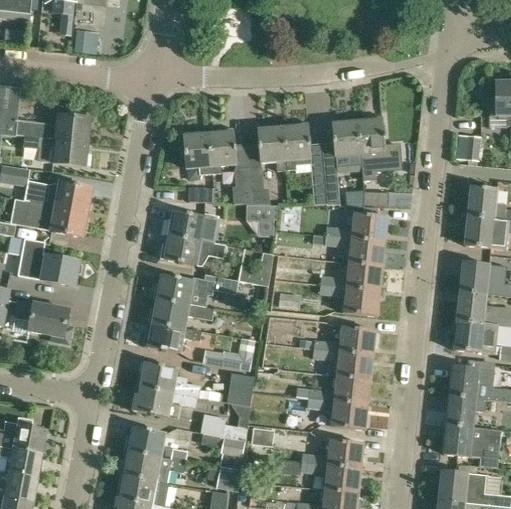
[(0,8),(32,12),(31,10),(31,0),(0,0),(0,8)]
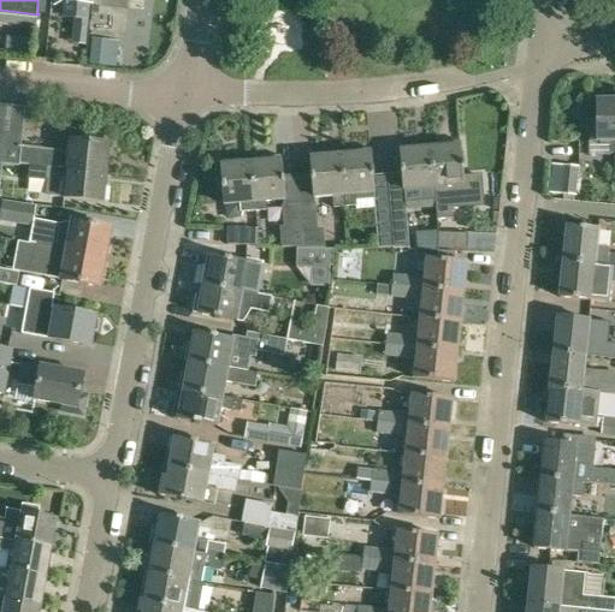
[(614,95),(596,96),(596,137),(609,137),(609,149),(614,149),(614,95)]
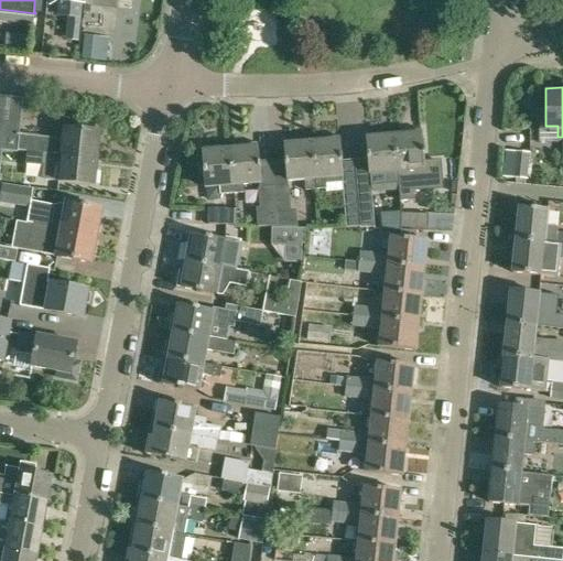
[(19,121),(4,120),(1,148),(17,149),(17,147),(28,148),(26,149),(97,155),(100,129),(56,125),(55,136),(18,131),(19,121)]
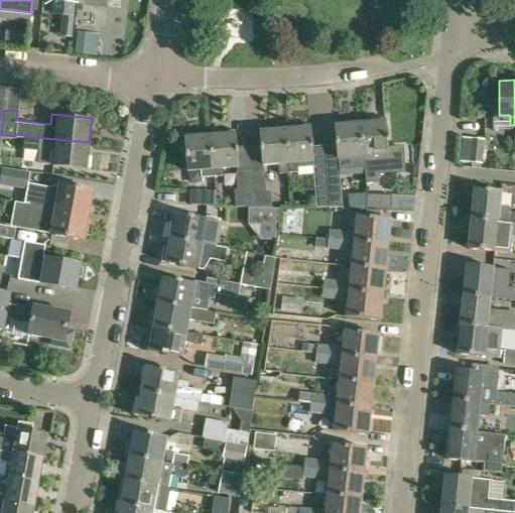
[(360,122),(363,155),(365,182),(379,180),(377,154),(387,153),(384,116),(368,117),(368,121),(360,122)]
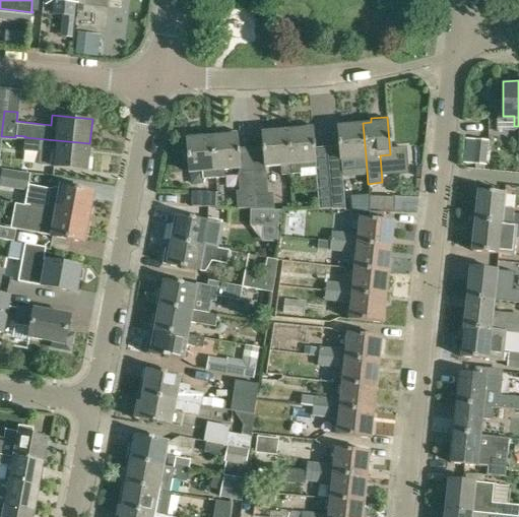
[(366,156),(363,123),(353,124),(353,120),(337,121),(340,158),(366,156)]
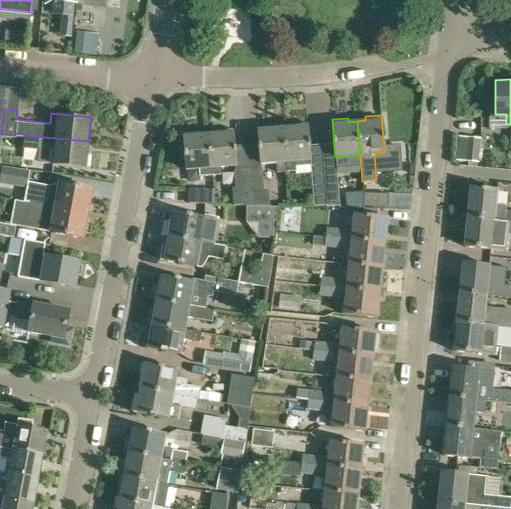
[(310,163),(310,161),(310,159),(309,159),(306,121),(291,122),(291,127),(283,127),(286,169),(295,168),(295,164),(310,163)]
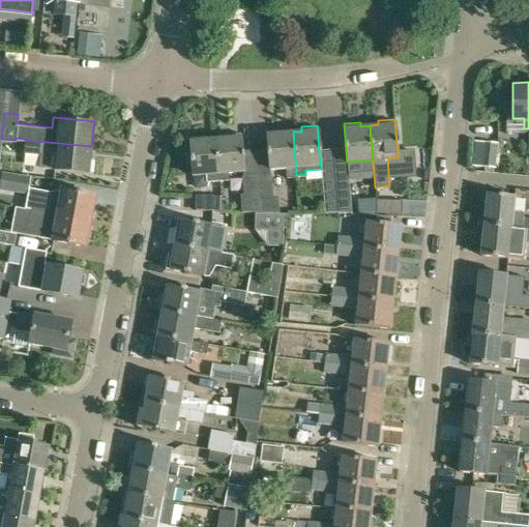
[(296,175),(293,132),(284,133),(284,128),(266,129),(269,169),(285,168),(286,176),(296,175)]
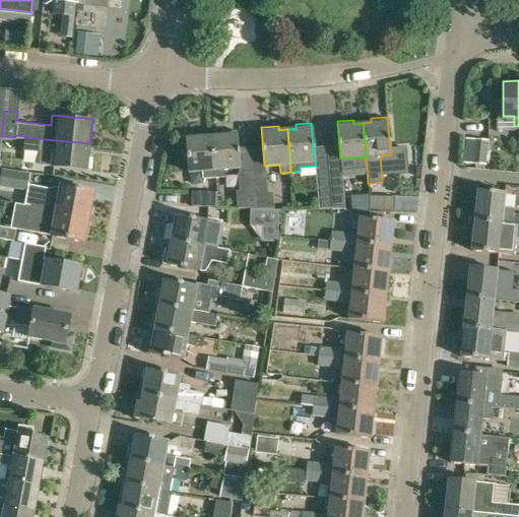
[(220,135),(212,136),(214,176),(224,175),(223,169),(239,168),(236,130),(219,131),(220,135)]
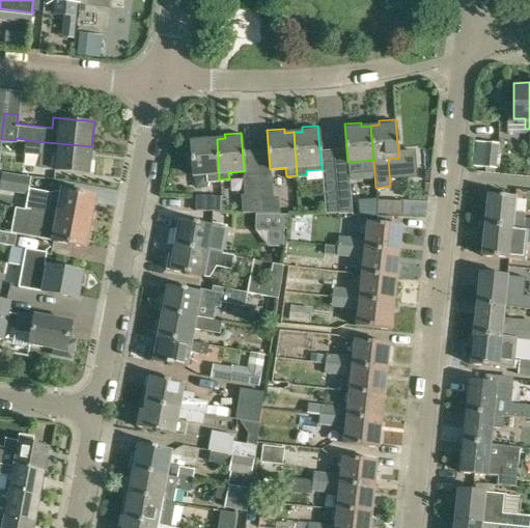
[(219,179),(217,139),(207,139),(207,135),(189,137),(192,175),(205,174),(205,181),(219,179)]
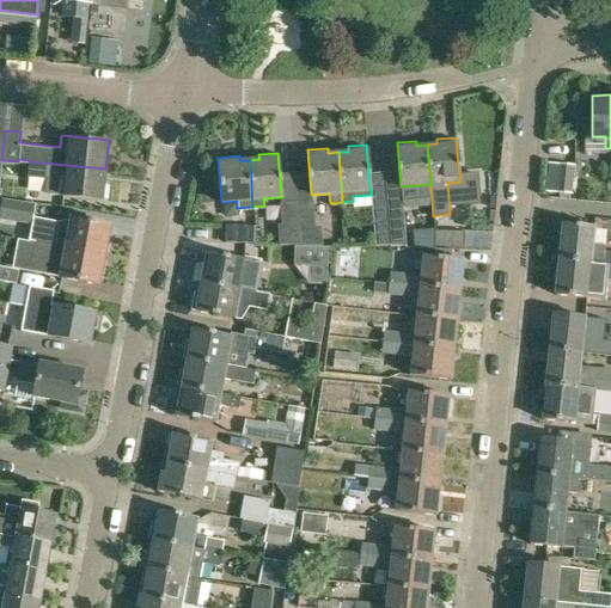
[(573,160),(555,159),(553,186),(570,188),(573,160)]
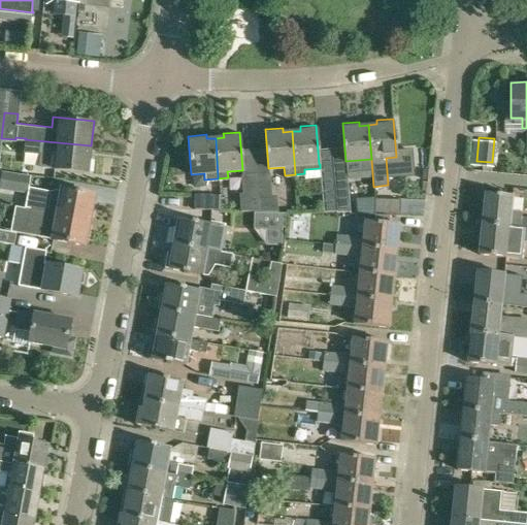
[(91,145),(25,139),(24,150),(39,151),(38,164),(89,170),(91,145)]
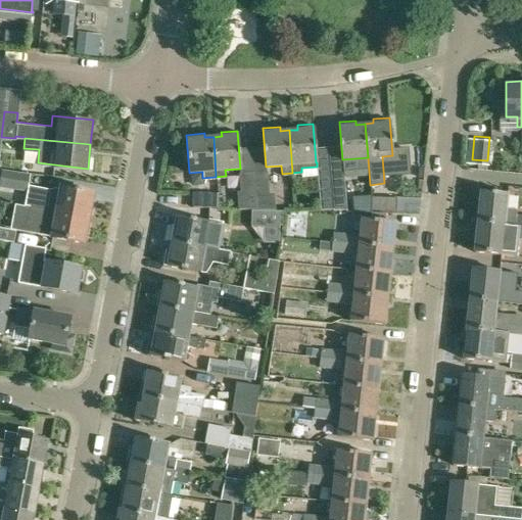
[(329,163),(317,164),(317,167),(319,190),(320,208),(333,207),(332,189),(331,189),(329,163)]
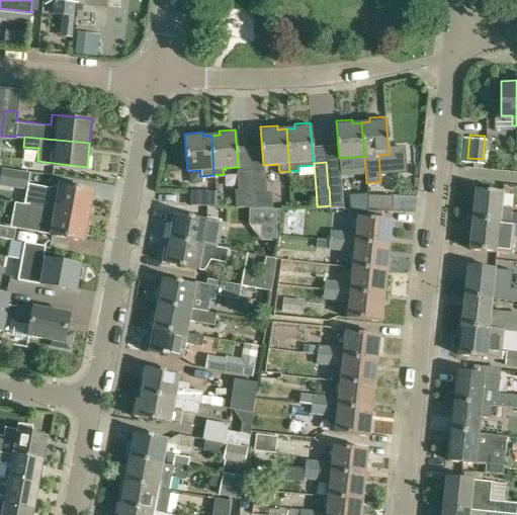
[(329,187),(330,205),(330,206),(342,205),(340,186),(341,186),(339,162),(326,162),(328,187),(329,187)]
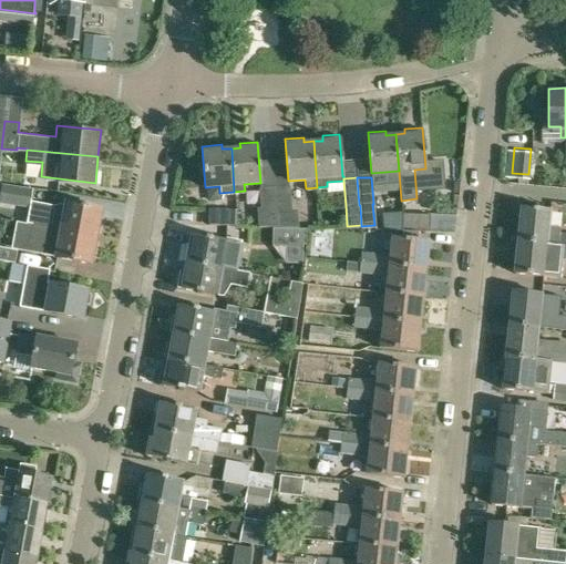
[(31,223),(96,235),(101,207),(67,201),(65,206),(60,205),(54,206),(30,202),(32,187),(1,182),(1,185),(0,184),(0,201),(29,206),(26,221),(31,222),(31,223)]
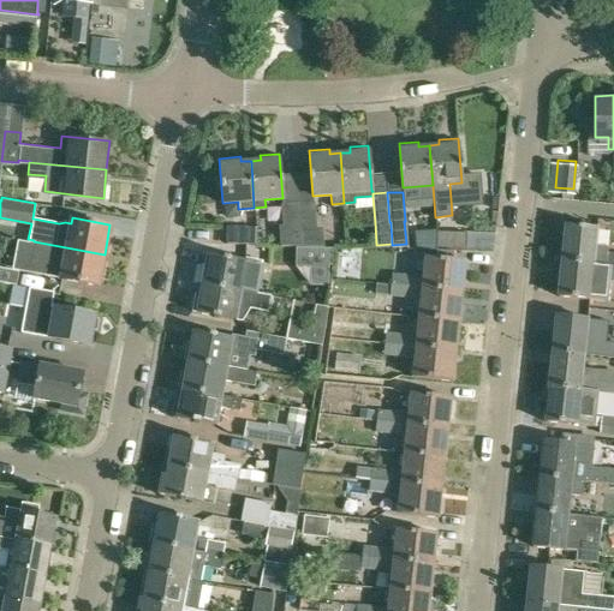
[(302,247),(322,245),(321,226),(315,226),(314,199),(298,201),(302,247)]
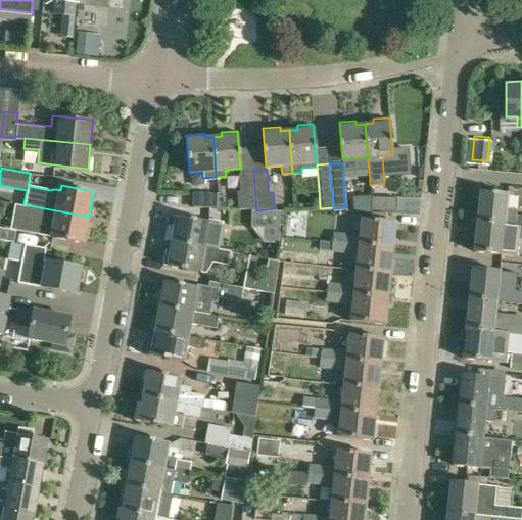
[(256,210),(253,171),(240,172),(242,194),(237,194),(238,207),(238,211),(256,210)]
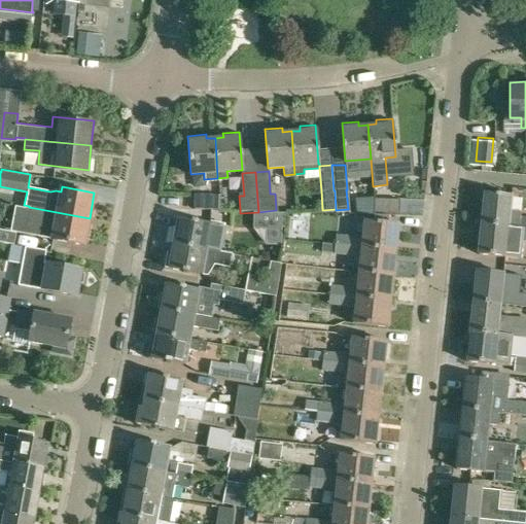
[(484,190),(481,220),(507,223),(507,224),(517,225),(519,225),(519,224),(525,225),(525,214),(520,214),(520,209),(510,208),(511,194),(484,190)]
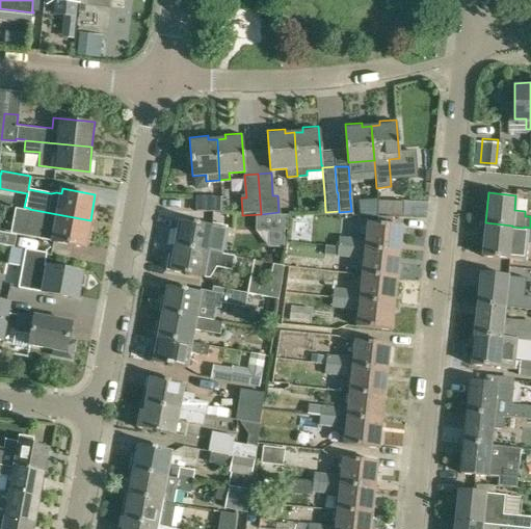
[(220,195),(195,195),(195,209),(220,209),(220,195)]
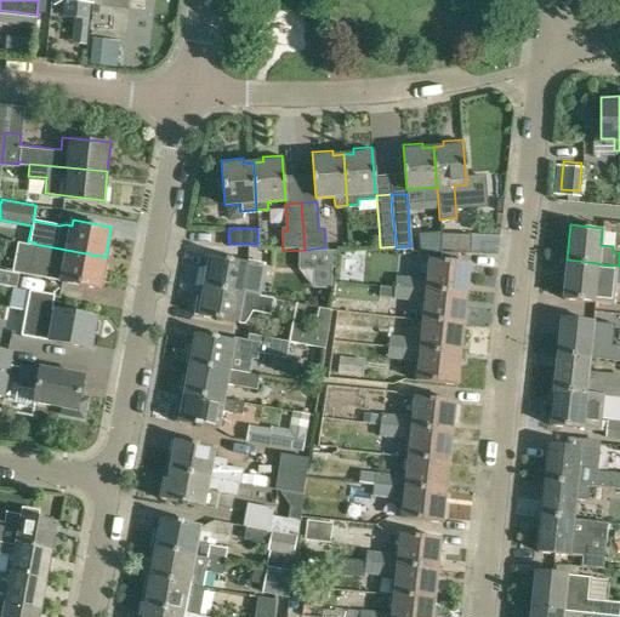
[(442,232),(441,247),(470,249),(471,234),(442,232)]
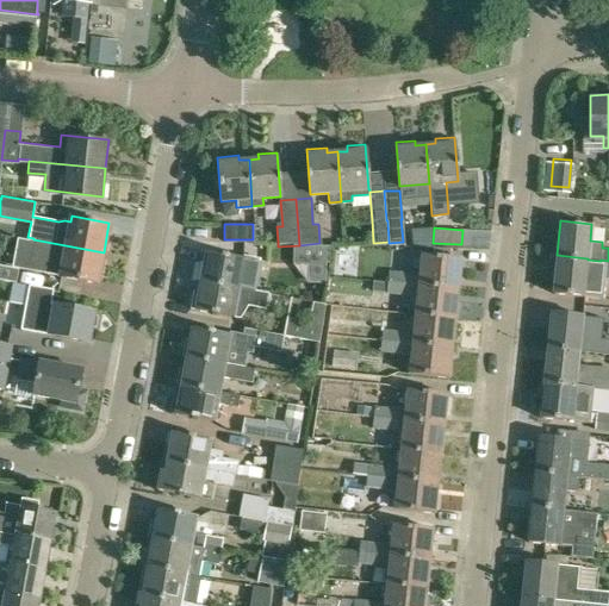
[(104,252),(33,239),(30,258),(45,261),(44,270),(60,274),(60,275),(98,281),(104,252)]
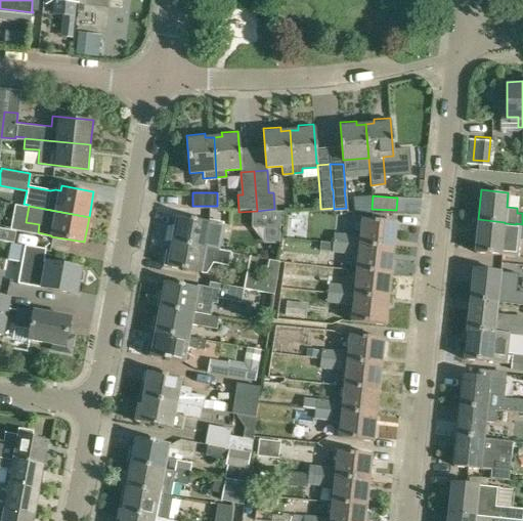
[(238,212),(238,208),(227,208),(227,222),(282,224),(282,209),(274,209),(257,211),(238,212)]
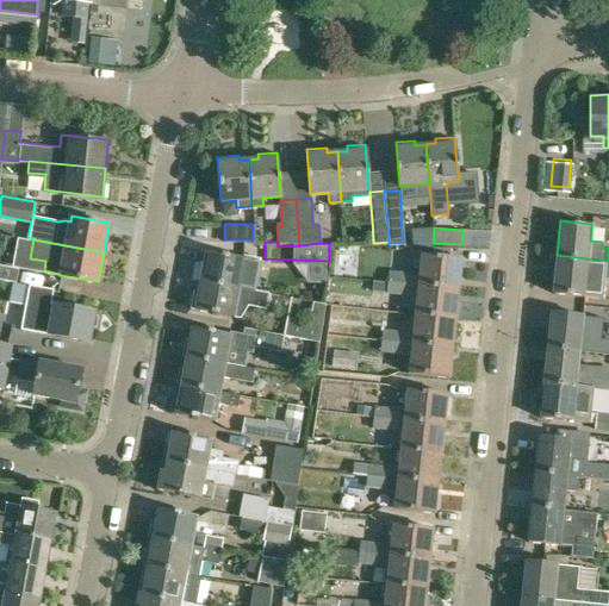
[(240,287),(240,286),(242,269),(255,273),(259,257),(243,254),(243,257),(202,250),(196,279),(240,287)]
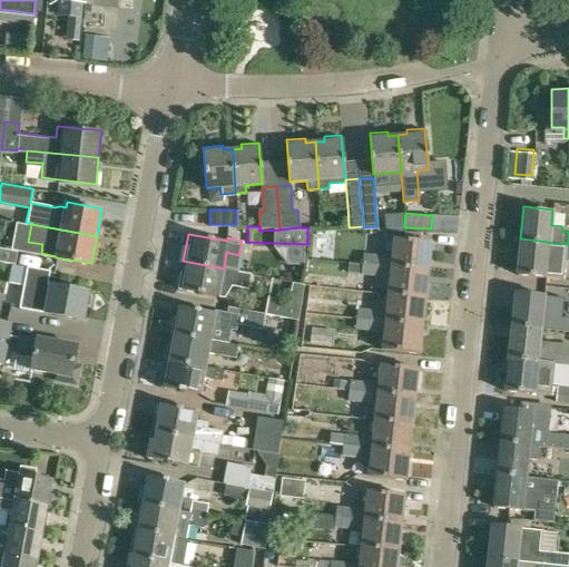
[(429,269),(432,242),(394,237),(392,255),(363,252),(362,262),(429,269)]
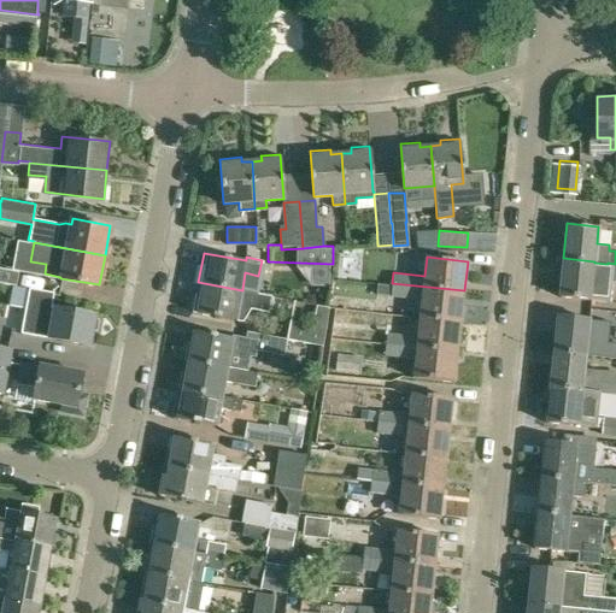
[(594,261),(563,258),(559,295),(592,298),(594,263),(594,261)]
